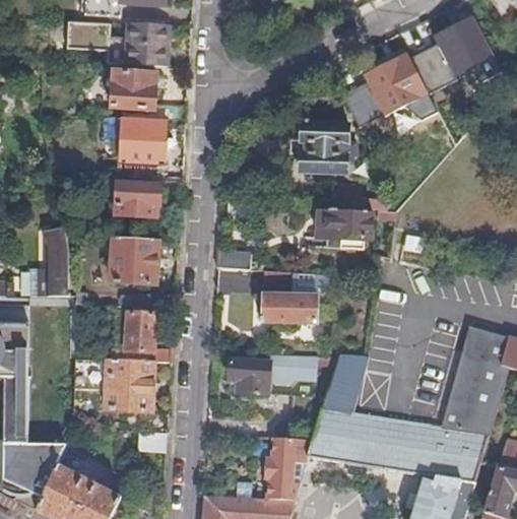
[(166,7),(166,0),(82,0),(82,15),(117,17),(118,4),(166,7)]
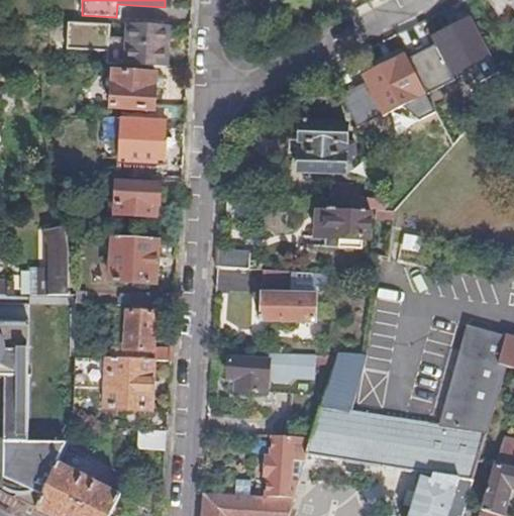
[(125,65),(167,68),(169,26),(127,24),(126,38),(108,37),(109,24),(64,20),(62,48),(107,52),(106,64),(125,65)]
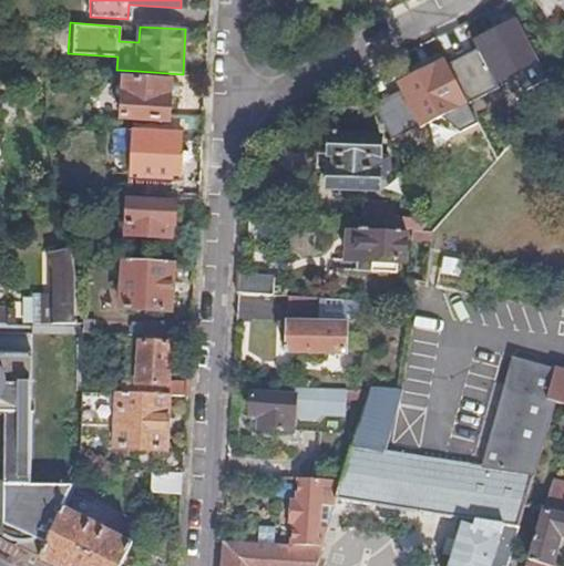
[(121,119),(135,119),(167,121),(167,130),(182,131),(202,132),(203,115),(171,113),(171,99),(170,99),(171,80),(124,76),(123,85),(115,84),(115,95),(122,95),(121,119)]
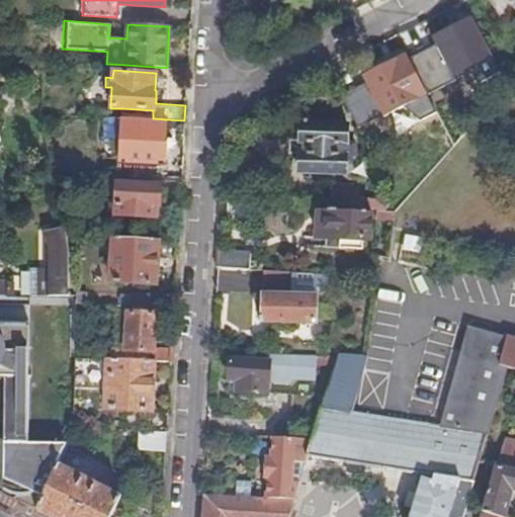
[(153,110),(123,108),(123,117),(153,118),(153,110)]
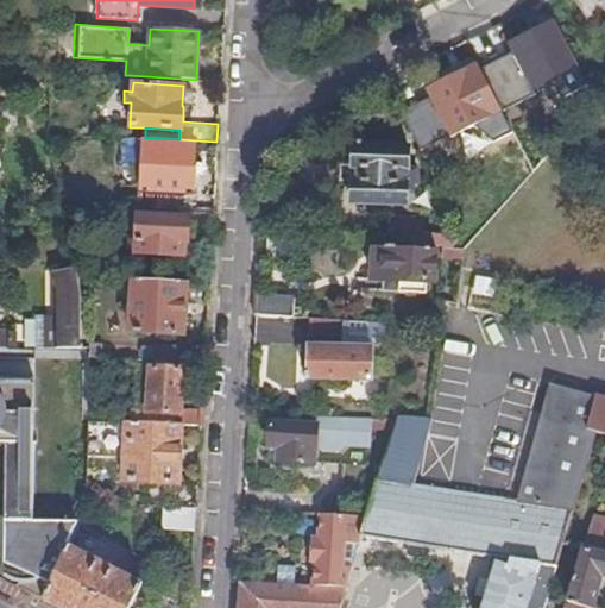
[(145,138),(143,138),(140,193),(143,196),(142,210),(190,212),(191,196),(193,195),(195,140),(180,139),(145,138)]
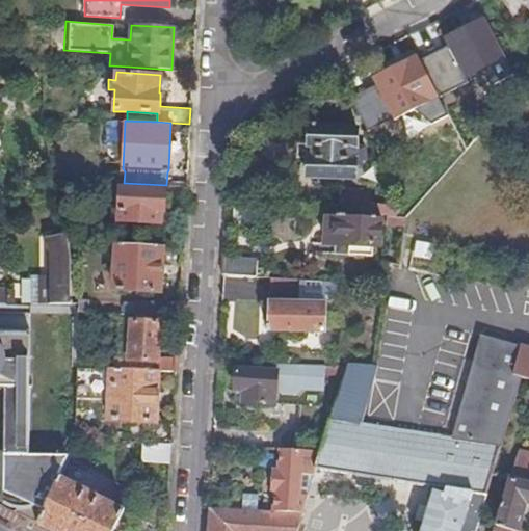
[(307,177),(355,179),(355,166),(356,144),(358,128),(309,126),(309,142),(297,142),(296,159),(308,159),(307,177)]
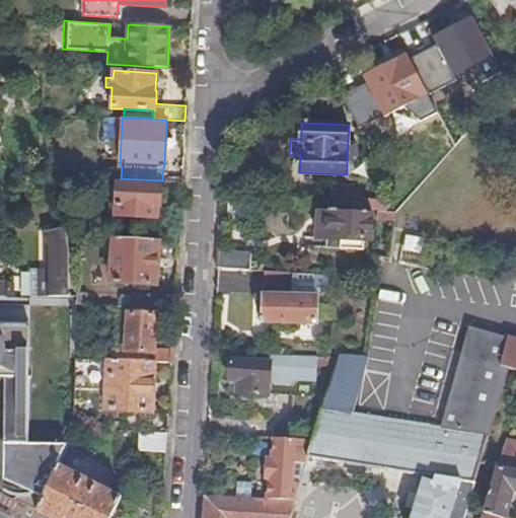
[(348,141),(347,162),(352,162),(352,157),(356,157),(356,141),(348,141)]
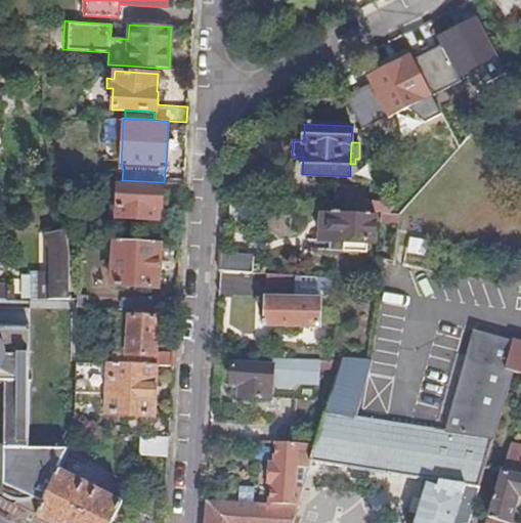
[(116,219),(157,222),(158,208),(161,208),(162,188),(118,185),(116,208),(109,207),(107,217),(116,217),(116,219)]
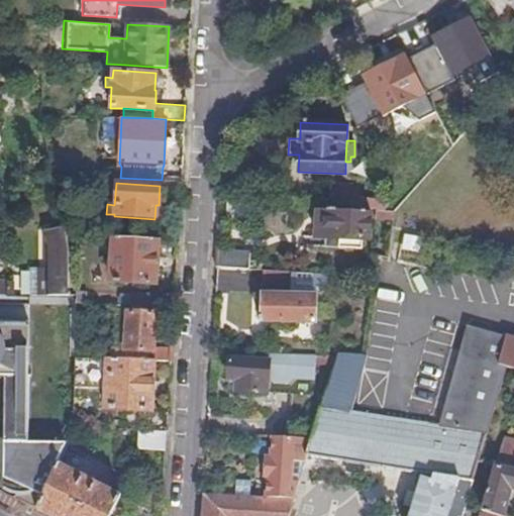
[(329,183),(327,206),(385,209),(392,197),(390,192),(358,190),(351,185),(329,183)]
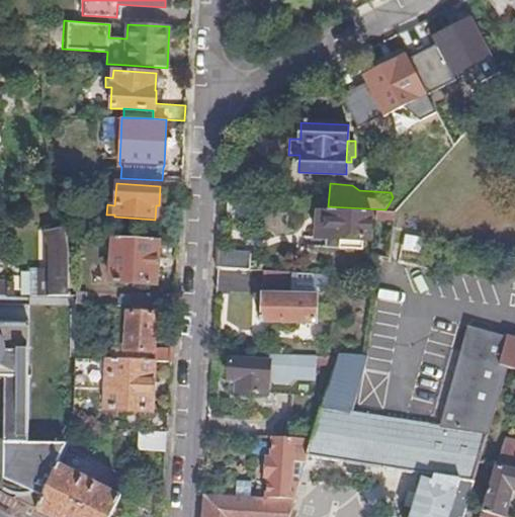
[(253,201),(234,200),(233,211),(237,216),(249,216),(253,213),(253,201)]
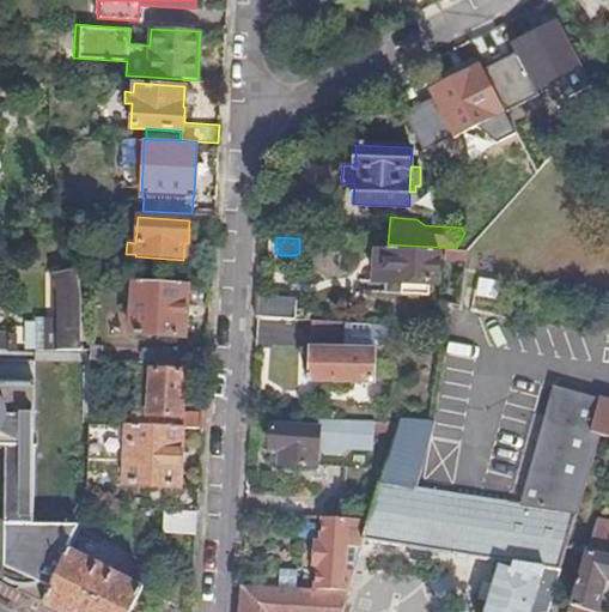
[(437,284),(439,253),(376,248),(375,280),(402,282),(401,296),(428,297),(430,283),(437,284)]
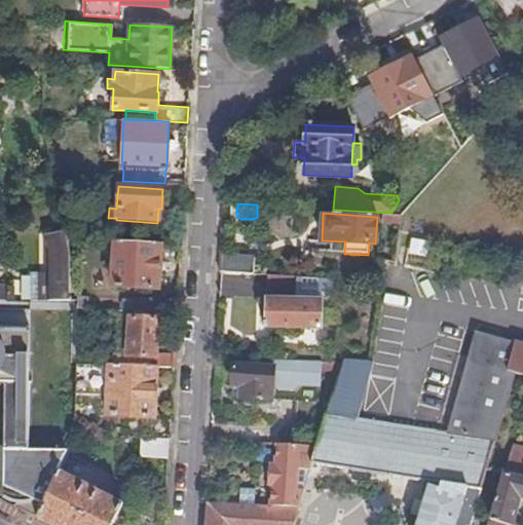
[(67,237),(66,229),(46,234),(49,254),(49,272),(37,272),(37,299),(69,299),(69,249),(67,237)]
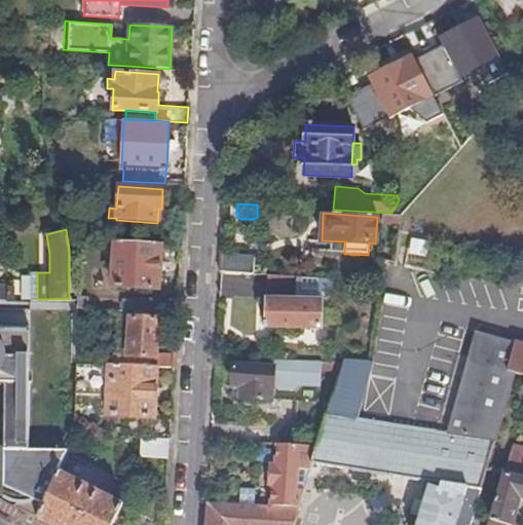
[(123,241),(160,244),(160,232),(124,230),(123,241)]
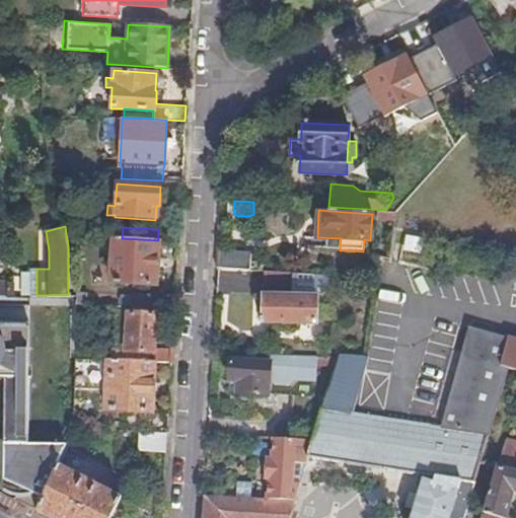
[(122,238),(112,237),(109,281),(155,283),(158,240),(122,238)]
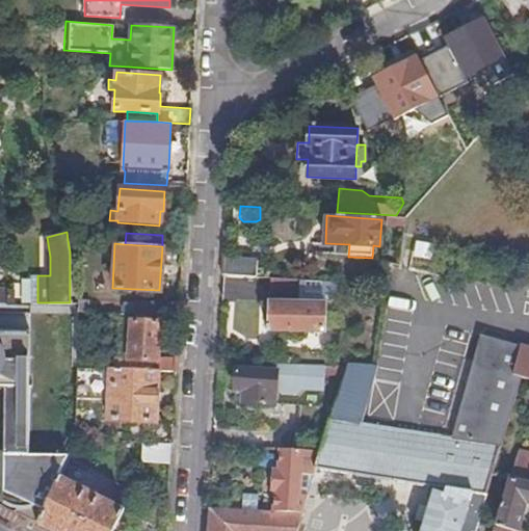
[(257,257),(223,255),(222,273),(256,275),(257,257)]
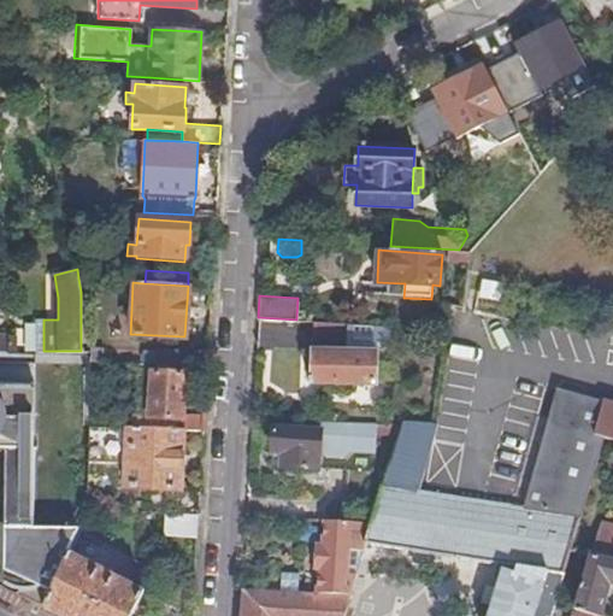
[(387,326),(313,322),(313,333),(311,353),(311,382),(375,385),(377,341),(392,341),(387,326)]
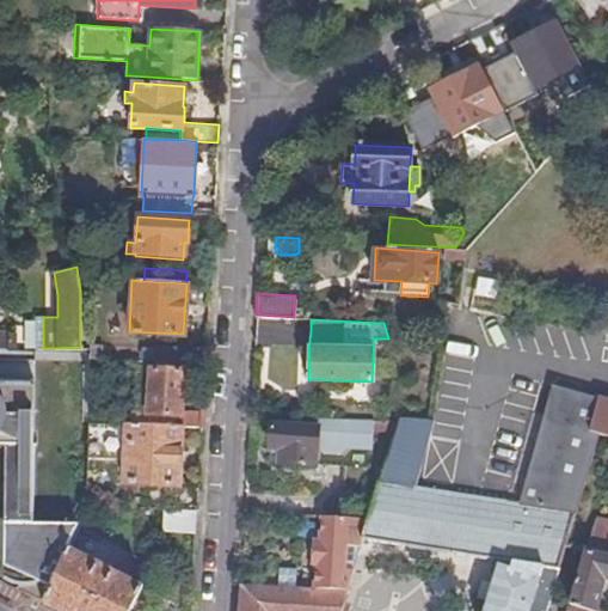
[(90,349),(80,348),(43,348),(36,348),(36,360),(90,360),(90,359),(90,349)]
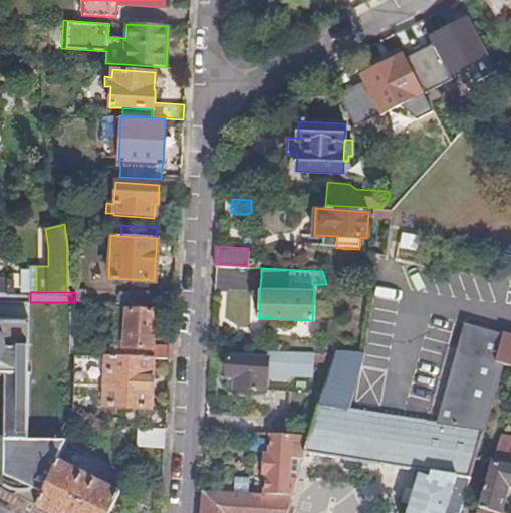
[(152,348),(152,357),(170,358),(171,345),(152,344),(154,310),(125,309),(123,347),(152,348)]
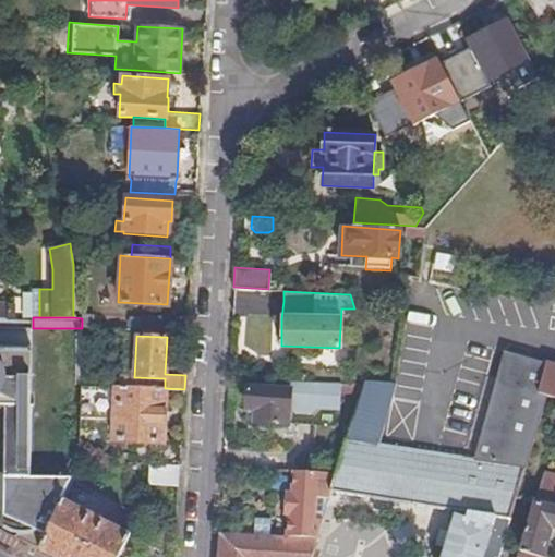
[(19,523),(16,534),(15,536),(39,549),(51,523),(67,487),(71,477),(28,477),(31,347),(0,346),(0,386),(2,386),(2,406),(2,471),(1,522),(19,523)]
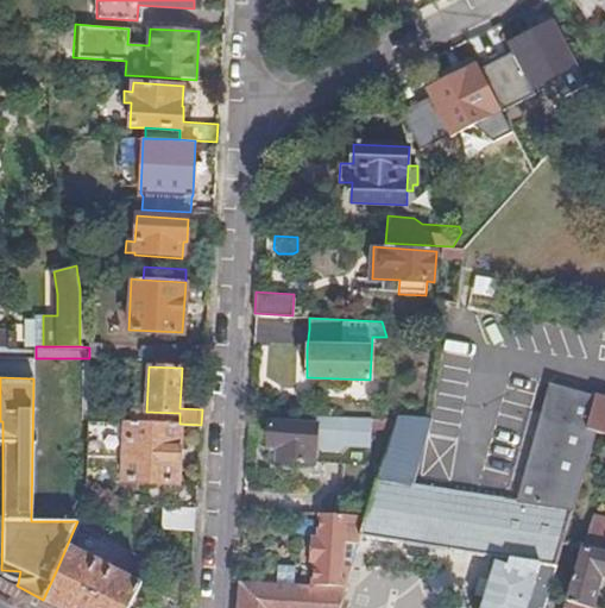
[(405,482),(414,450),(388,445),(366,515),(360,534),(537,562),(534,574),(492,561),(483,559),(467,607),(541,607),(572,508),(594,431),(604,433),(604,397),(548,383),(516,499),(405,482)]
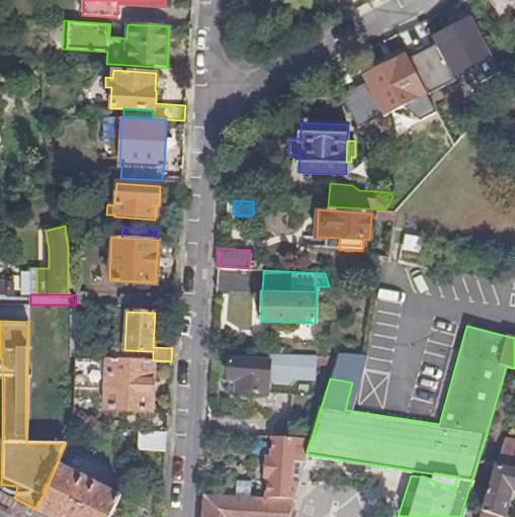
[(233,351),(233,358),(268,360),(269,352),(233,351)]
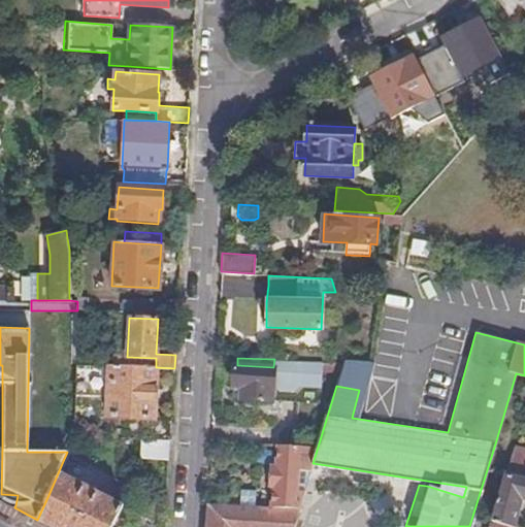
[(273,367),(237,365),(233,365),(232,385),(241,386),(240,399),(272,400),(272,399),(272,389),(293,389),(299,385),(321,386),(321,360),(274,359),(273,367)]
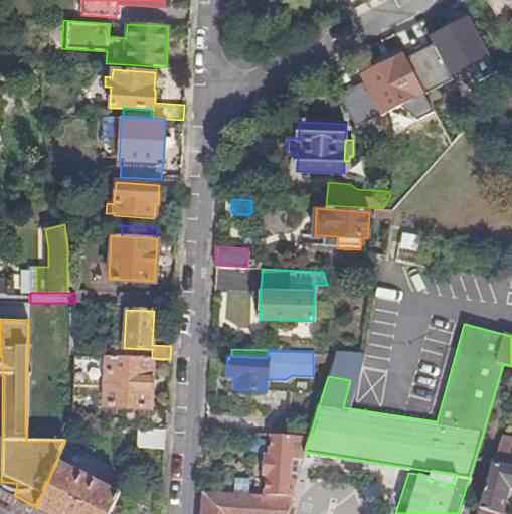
[(328,376),(350,380),(359,352),(336,351),(328,376)]
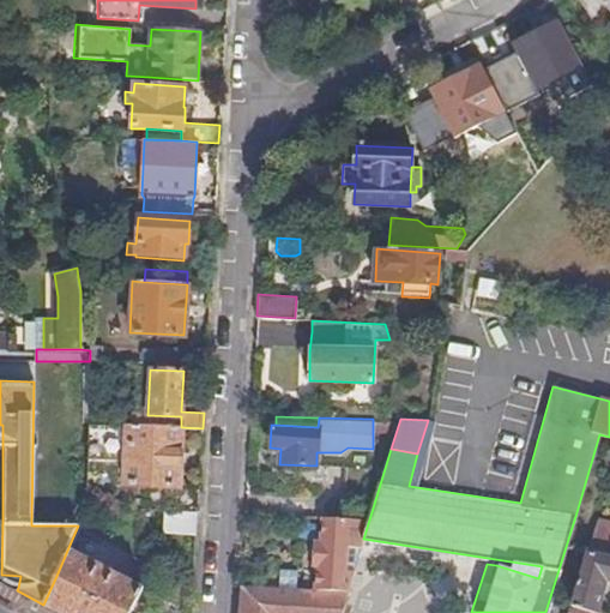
[(179,486),(181,427),(114,424),(90,422),(89,458),(119,460),(119,436),(125,436),(124,484),(179,486)]
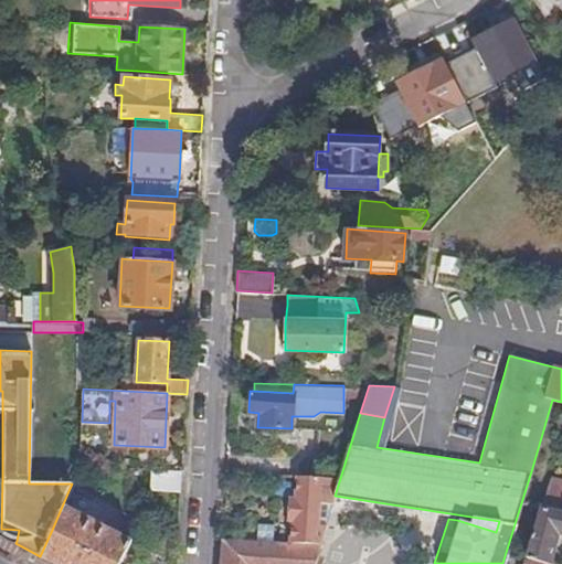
[(182,469),(152,467),(150,489),(181,491),(182,469)]
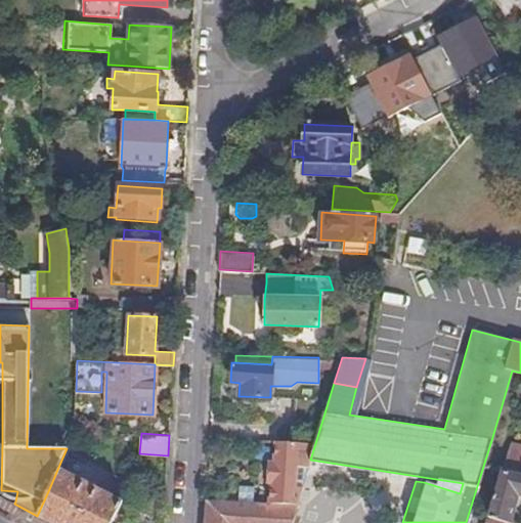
[(295,466),(308,467),(310,460),(315,443),(275,440),(273,462),(266,462),(266,480),(269,481),(269,503),(296,504),(301,486),(294,485),(295,466)]
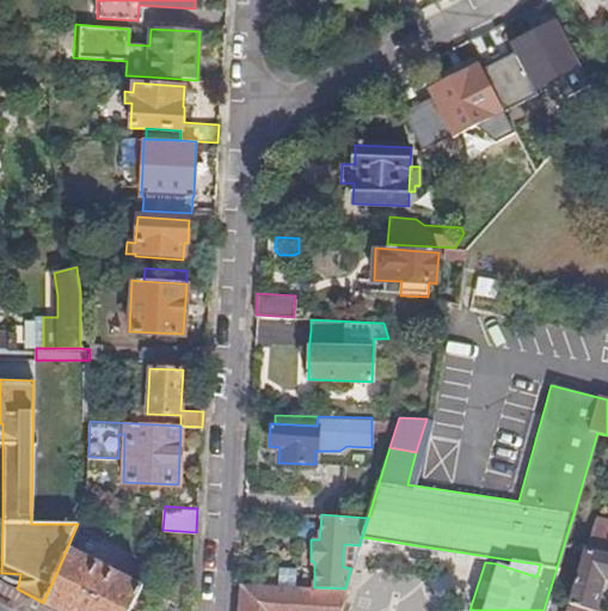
[(1,573),(2,517),(0,519),(0,578),(6,581),(18,586),(20,574),(1,573)]
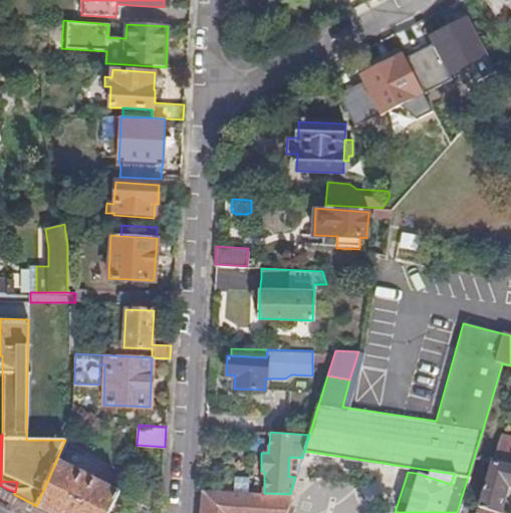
[(510,464),(510,437),(500,435),(493,461),(510,464)]
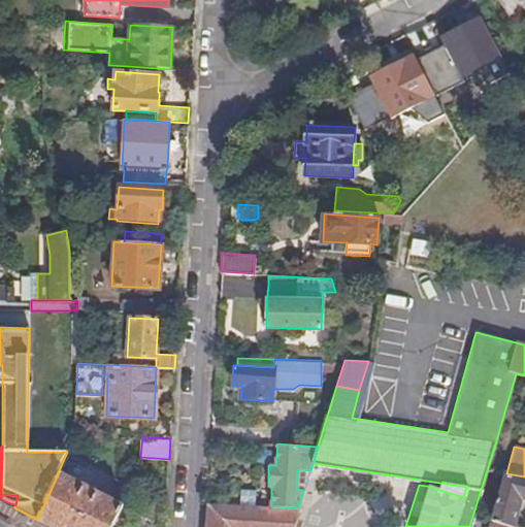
[(70,465),(63,461),(48,495),(37,520),(51,526),(111,526),(125,500),(121,498),(119,502),(66,474),(70,465)]
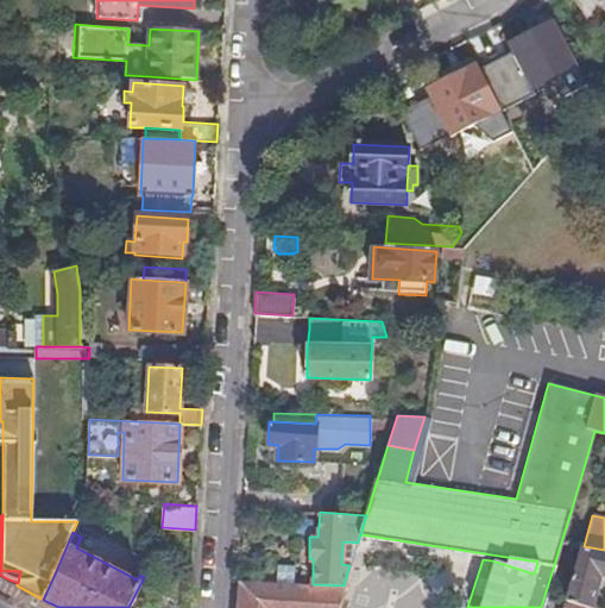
[(341,564),(350,565),(358,543),(342,541),(341,564)]
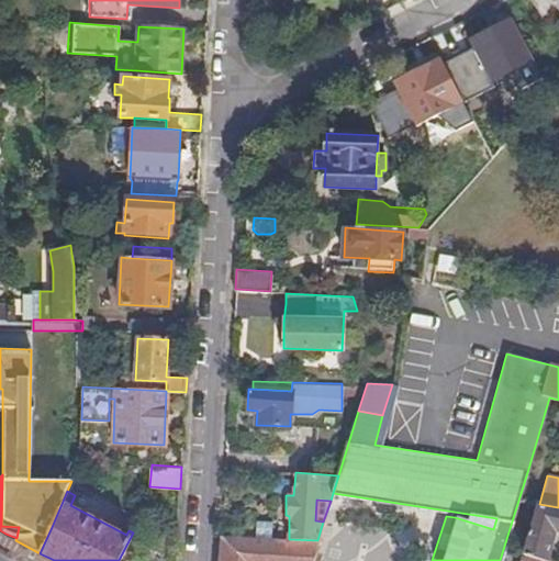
[(558,507),(539,504),(538,504),(524,552),(548,560),(555,530),(558,531),(558,507)]
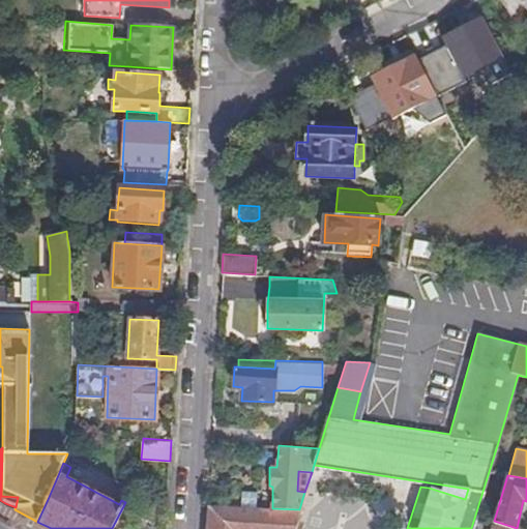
[(293,528),(299,509),(272,508),(208,504),(206,528),(293,528)]
